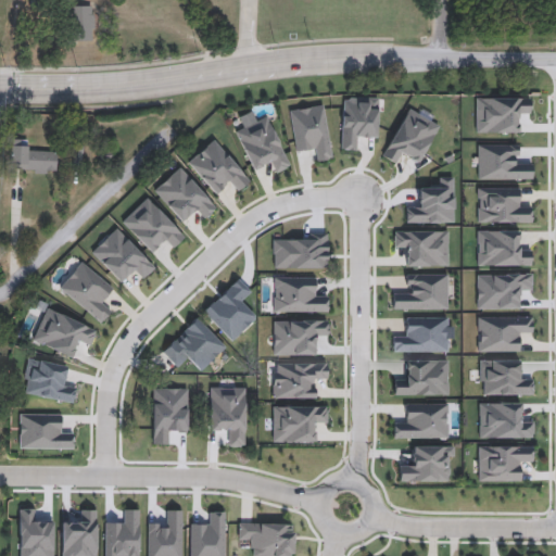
[(71,41),(93,41),(93,7),(71,7),(71,41)]
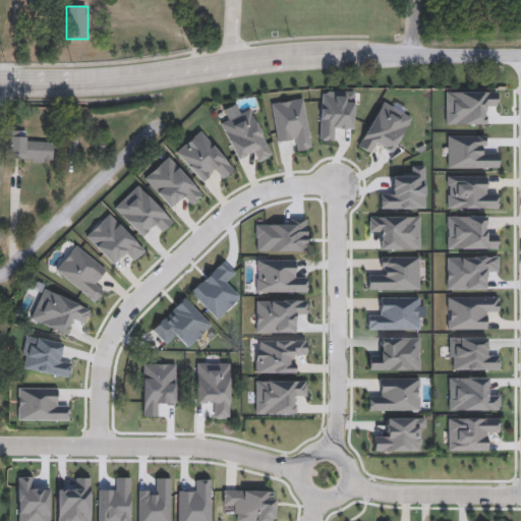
[(9,159),(10,129),(23,129),(23,138),(53,139),(53,160),(9,159)]
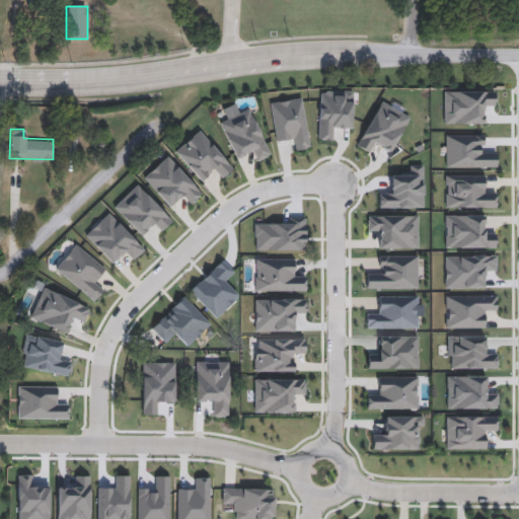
[(225,155),(229,182),(240,180),(243,198),(267,195),(264,176),(285,173),(281,147),(225,155)]
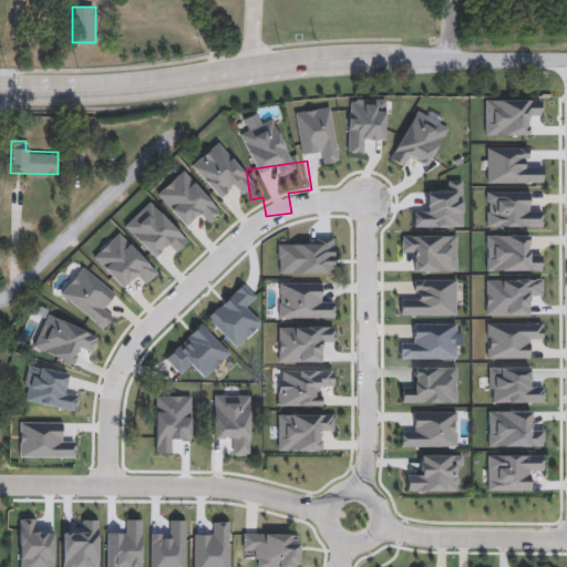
[(494,220),(494,200),(478,199),(477,219),(494,220)]
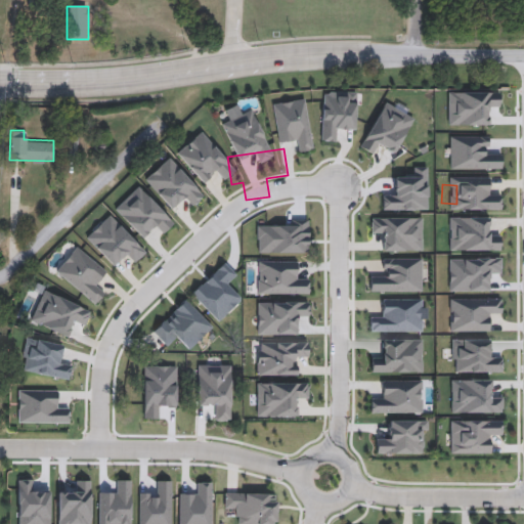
[(242,265),(233,234),(209,241),(217,271),(242,265)]
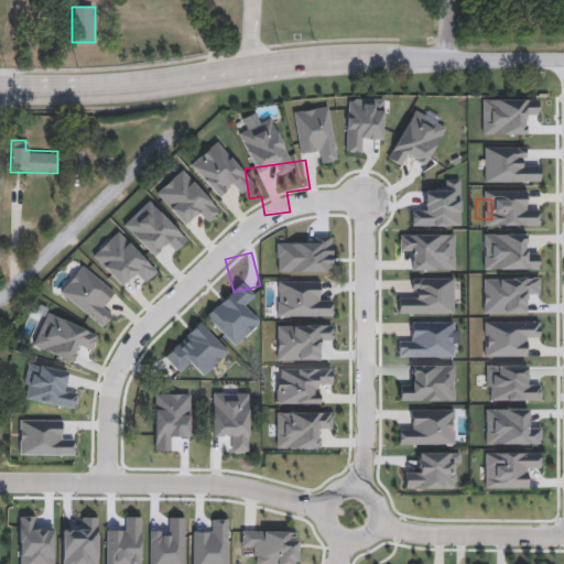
[(295,347),(325,347),(325,316),(295,316),(295,347)]
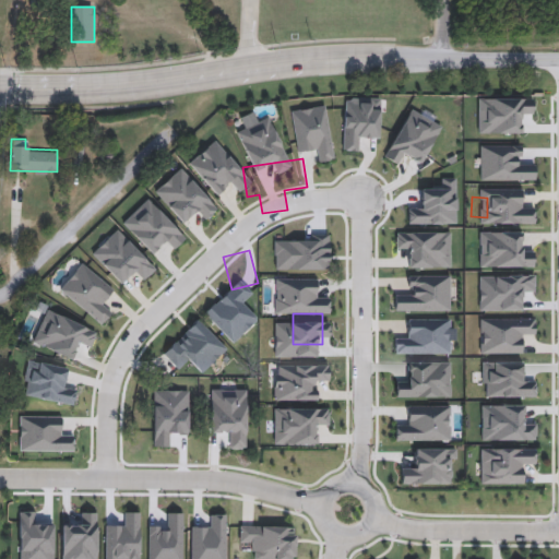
[(210,389),(246,389),(246,445),(225,445),(225,432),(210,432),(210,389)]
